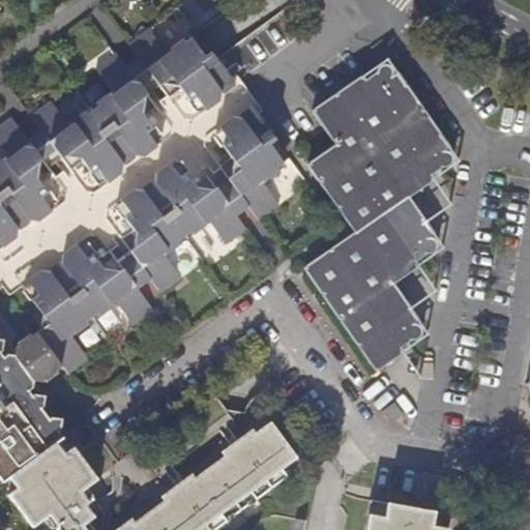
[(129,46),(139,58),(159,86),(179,87),(189,101),(196,97),(204,108),(206,111),(218,101),(219,92),(225,92),(232,85),(229,79),(209,53),(204,58),(189,39),(167,56),(148,31),(129,46)]
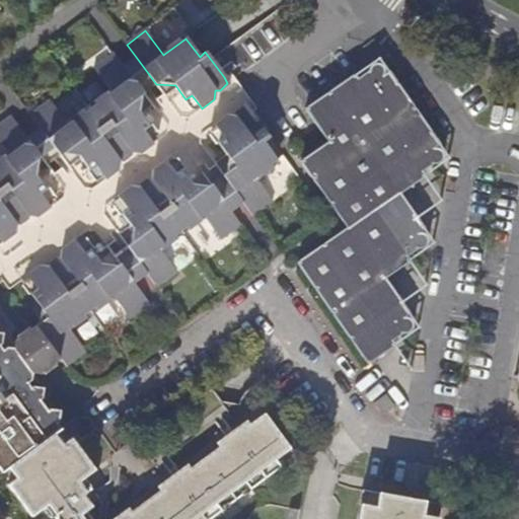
[(30,116),(34,122),(41,128),(59,154),(80,156),(89,170),(95,166),(104,178),(118,169),(120,162),(123,162),(130,157),(131,152),(139,154),(153,143),(152,141),(144,131),(148,126),(138,113),(143,93),(124,66),(114,54),(95,68),(113,92),(68,125),(50,101),(30,116)]
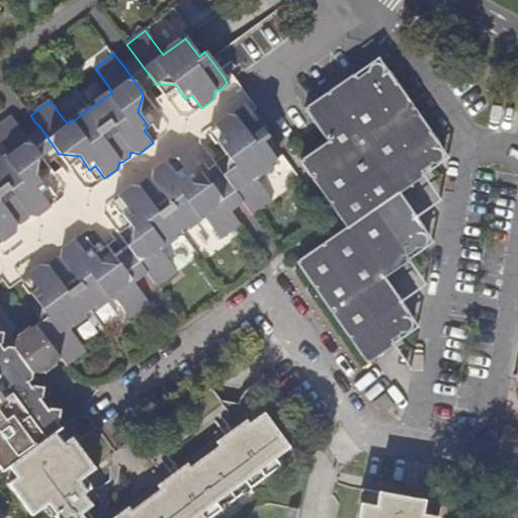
[(143,93),(156,84),(136,57),(123,66),(143,93)]
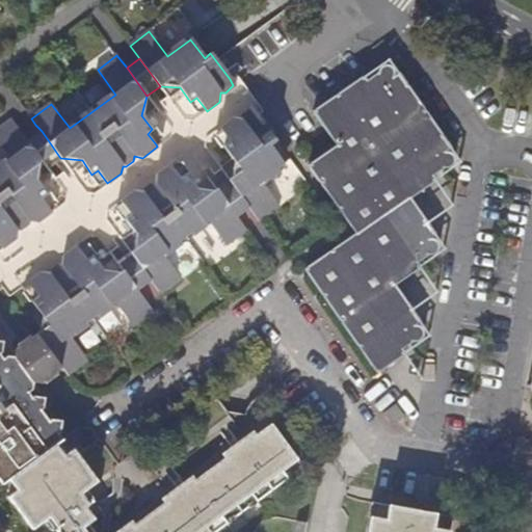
[(361,74),(310,109),(313,113),(336,143),(306,165),(350,225),(355,233),(307,268),(309,271),(307,273),(375,369),(377,368),(380,372),(409,351),(406,347),(409,344),(415,342),(420,341),(422,338),(424,334),(423,330),(421,327),(418,324),(420,322),(394,285),(417,269),(417,263),(432,253),(435,253),(437,249),(439,246),(439,242),(435,239),(431,236),(435,234),(410,198),(435,180),(433,175),(445,167),(450,166),(452,164),(454,160),(453,156),(452,153),(447,149),(451,147),(399,73),(396,76),(394,76),(395,71),(394,68),(390,63),(386,63),(382,63),(379,67),(378,69),(378,72),(366,80),(361,74)]
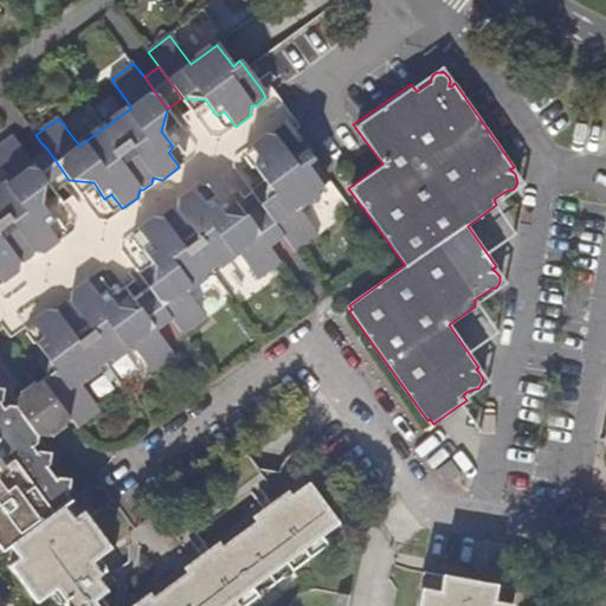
[(262,205),(269,214),(284,237),(296,252),(318,236),(297,207),(323,187),(308,166),(314,161),(292,131),(287,124),(276,131),(275,136),(268,135),(250,147),(262,162),(255,167),(266,182),(264,204),(262,205)]
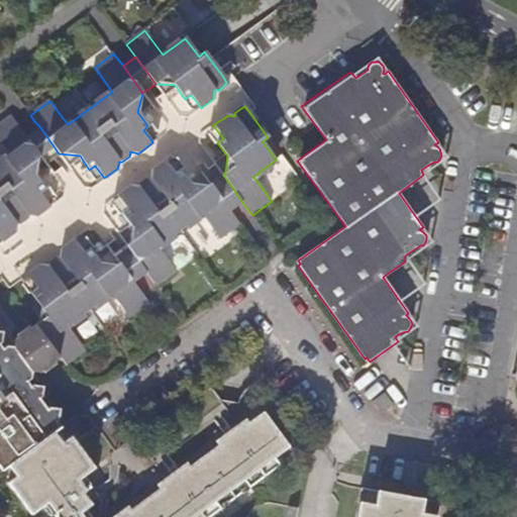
[(0,238),(2,241),(17,231),(18,225),(31,216),(35,217),(48,207),(49,205),(41,193),(46,189),(42,183),(44,166),(47,164),(27,137),(11,116),(0,124),(0,140),(10,154),(0,162),(0,238)]
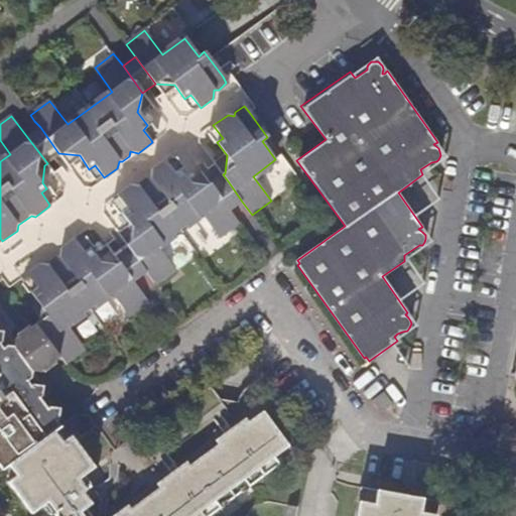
[(47,163),(58,153),(40,127),(27,137),(47,163)]
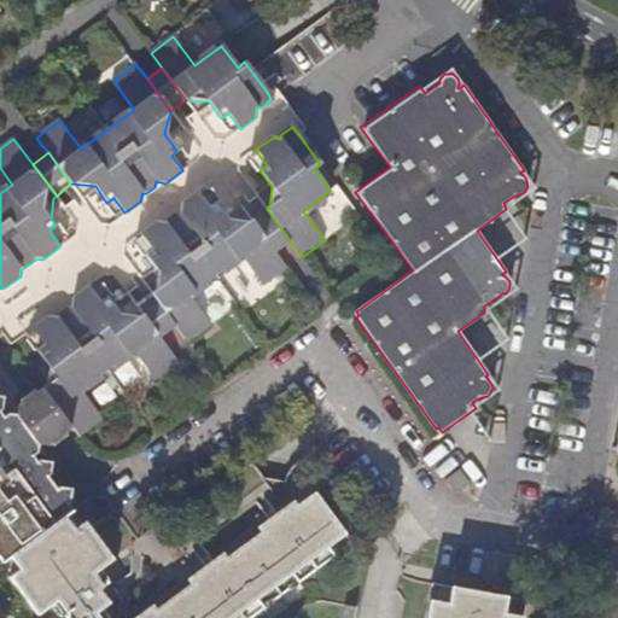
[(287,267),(275,252),(258,229),(251,221),(246,223),(229,220),(217,203),(209,207),(200,196),(199,193),(181,207),(179,214),(176,214),(168,220),(164,223),(158,223),(141,235),(152,250),(145,254),(158,272),(153,296),(158,304),(176,326),(187,342),(211,324),(192,297),(216,279),(244,260),(263,285),(287,267)]
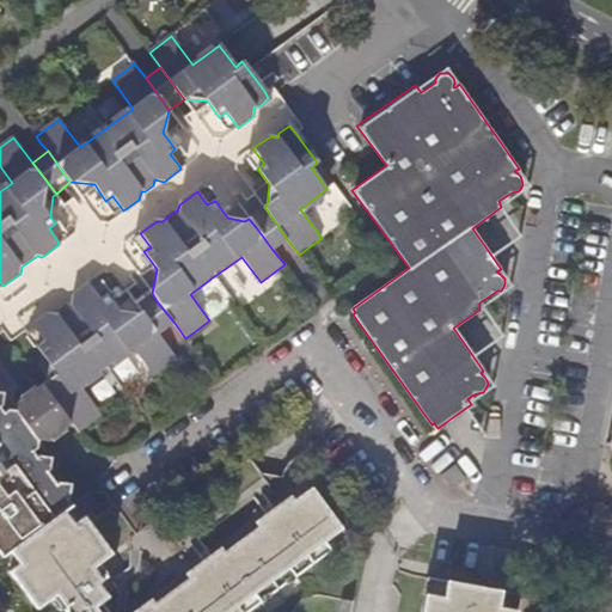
[(273,250),(287,239),(271,216),(256,227),(273,250)]
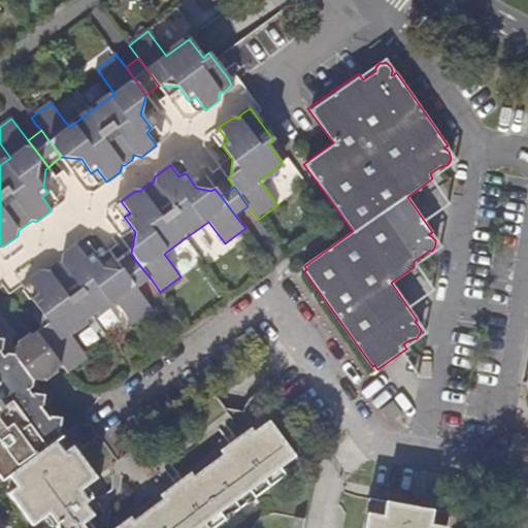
[(0,481),(8,474),(56,440),(62,435),(58,430),(61,428),(61,419),(51,418),(42,407),(42,395),(30,394),(27,390),(30,388),(32,381),(38,382),(59,366),(61,365),(67,372),(88,357),(69,333),(92,317),(116,300),(132,324),(154,307),(139,288),(123,268),(118,260),(112,264),(98,260),(92,254),(87,258),(78,246),(76,244),(62,255),(61,261),(52,268),(48,272),(42,269),(27,281),(29,284),(37,295),(32,298),(42,315),(38,332),(18,347),(12,355),(9,354),(3,358),(0,353),(0,351),(2,340),(0,339),(0,481)]
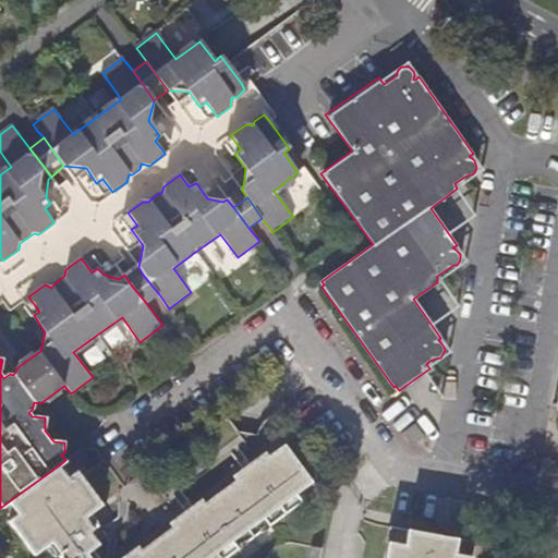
[(147,304),(159,294),(143,275),(130,283),(147,304)]
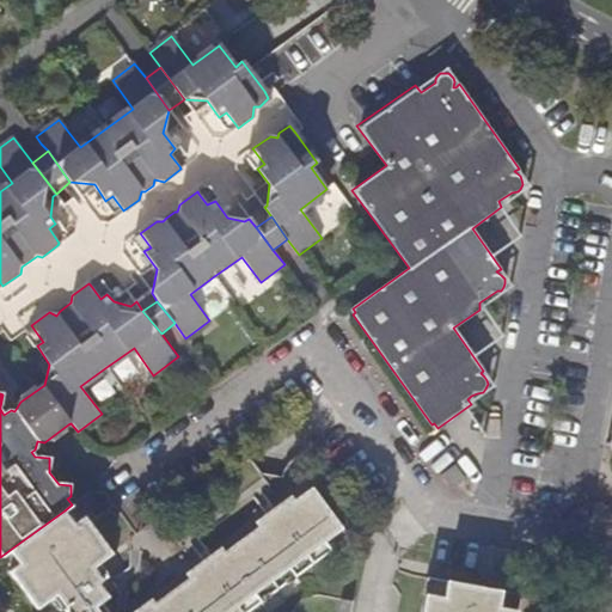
[(456,463),(444,471),(456,485),(466,476),(456,463)]
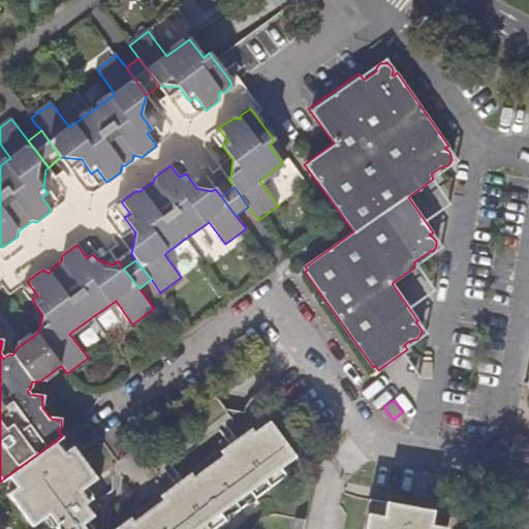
[(63,453),(56,441),(8,475),(18,489),(9,495),(32,526),(44,517),(53,528),(57,525),(59,528),(209,528),(282,474),(290,485),(308,471),(268,421),(123,528),(92,528),(87,519),(99,508),(84,487),(96,479),(73,447),(63,453)]
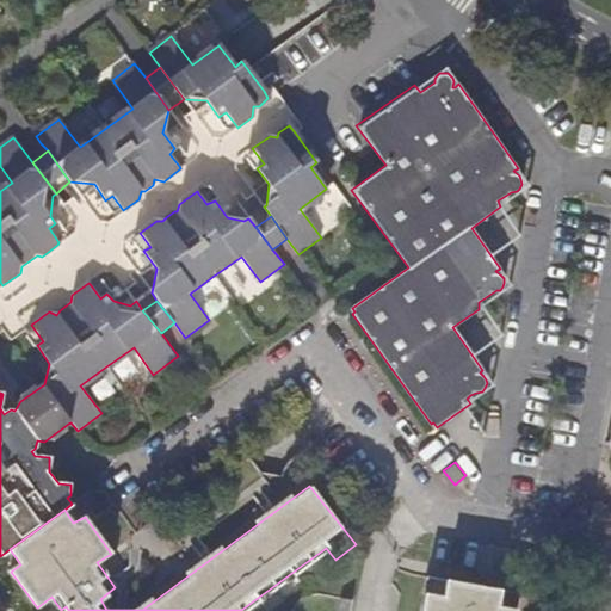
[(440,599),(424,597),(420,610),(514,610),(522,568),(491,563),(486,588),(444,581),(440,599)]
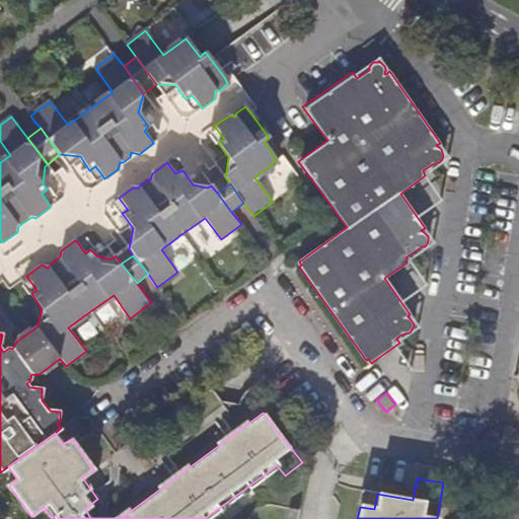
[(362,492),(360,507),(374,509),(377,494),(362,492)]
